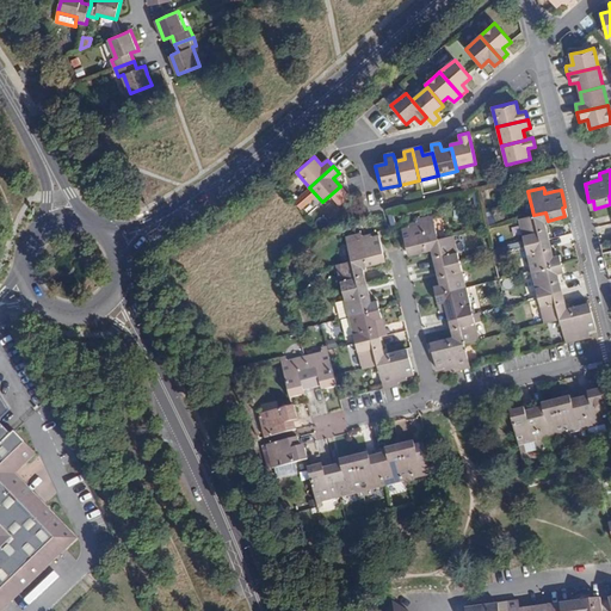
[(525,245),(547,240),(544,232),(547,230),(544,221),(548,221),(545,213),(534,215),(519,218),(525,245)]
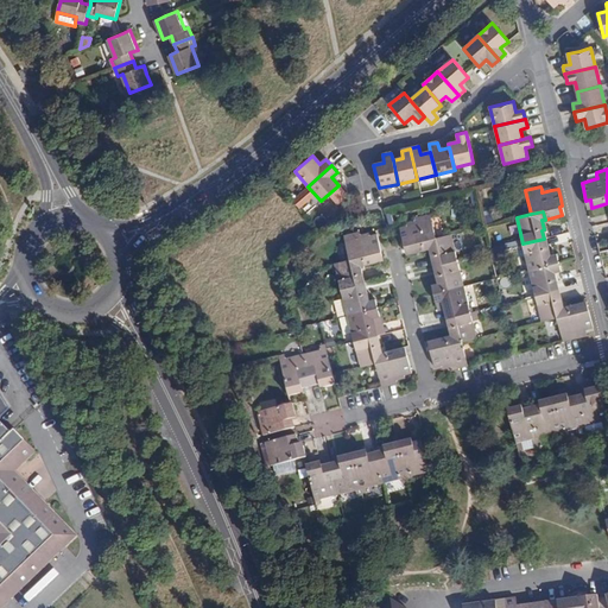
[(407,245),(410,254),(426,249),(424,240),(436,238),(430,214),(415,217),(416,221),(417,223),(407,226),(400,228),(405,245),(407,245)]
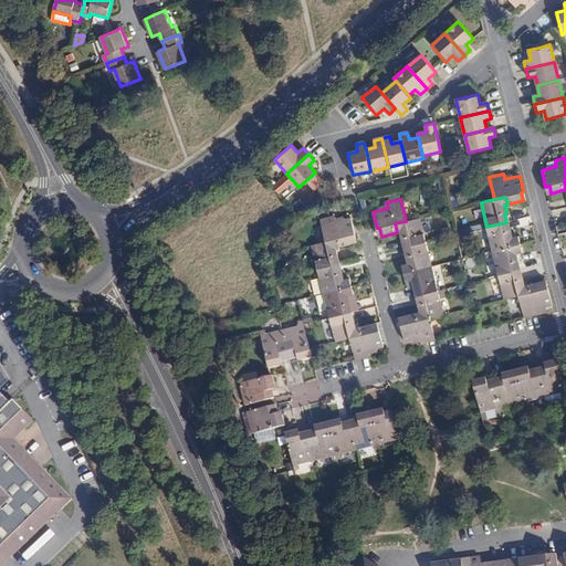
[(338,247),(354,243),(352,234),(356,234),(352,217),(344,219),(336,221),(335,218),(335,216),(321,219),(326,241),(336,238),(338,247)]
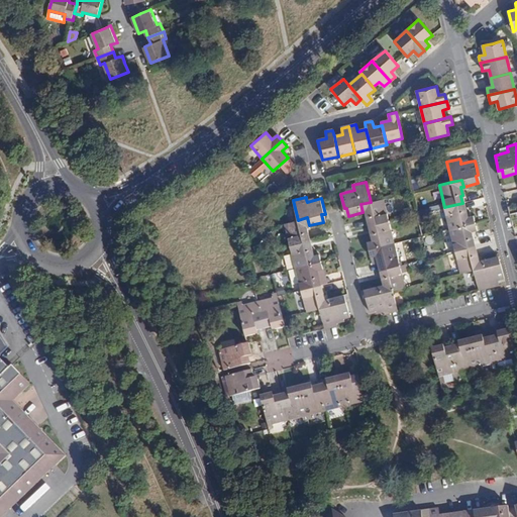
[(370,218),(372,225),(390,221),(384,199),(371,202),(360,204),(363,212),(366,211),(368,219),(370,218)]
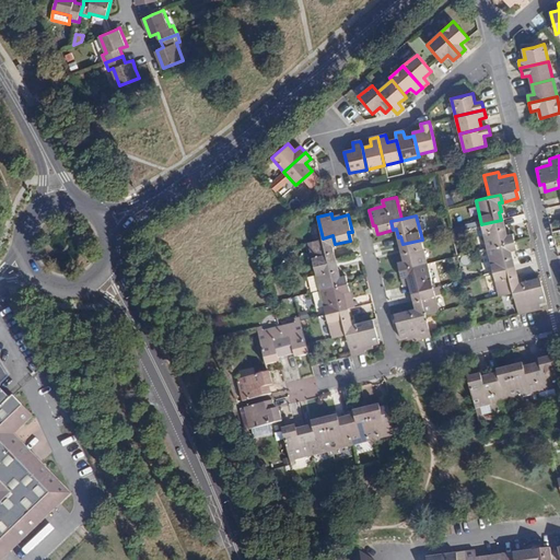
[(488,248),(515,242),(513,233),(508,234),(505,226),(503,226),(501,220),(481,224),(488,248)]
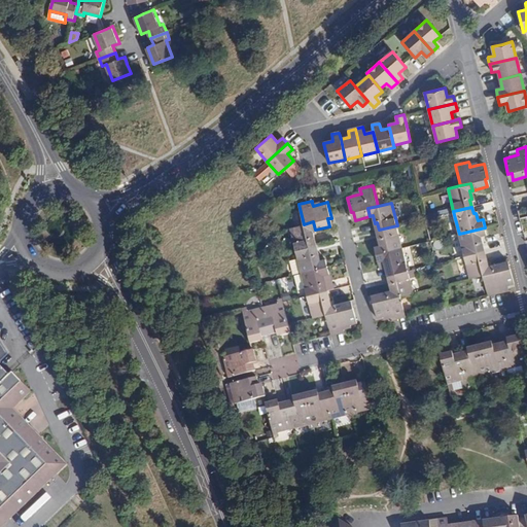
[(304,224),(289,227),(295,250),(314,246),(313,239),(315,238),(313,231),(315,230),(313,221),(304,224)]
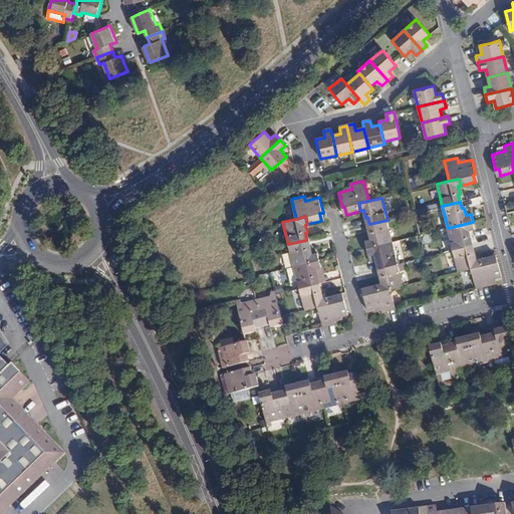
[(366,241),(367,248),(393,241),(388,220),(369,224),(371,231),(369,232),(371,240),(366,241)]
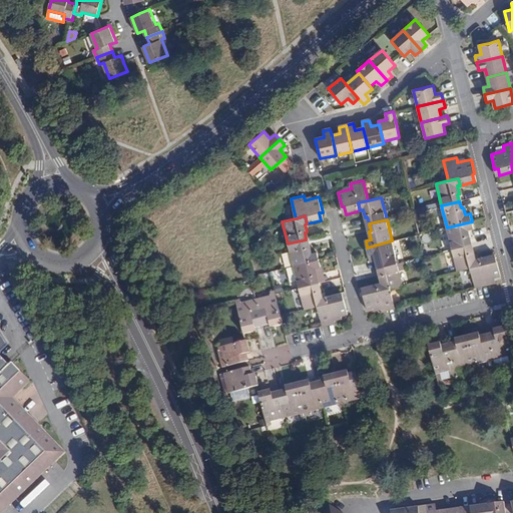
[(452,249),(470,244),(468,237),(471,237),(469,229),(474,228),(472,221),(447,227),(452,249)]
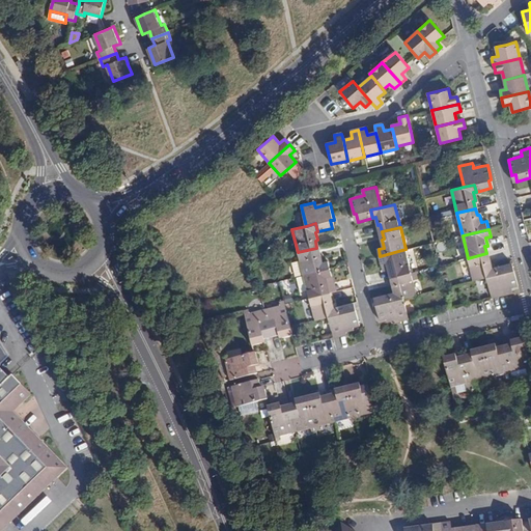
[(316,248),(298,252),(303,275),(330,269),(328,260),(323,261),(320,254),(318,255),(316,248)]
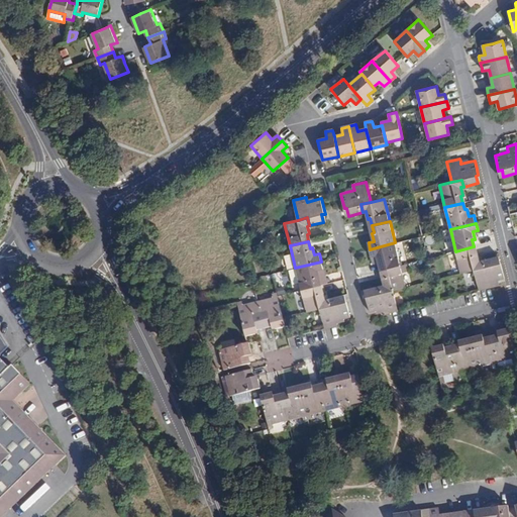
[(381,262),(383,270),(401,265),(395,242),(370,249),(372,256),(377,254),(379,263),(381,262)]
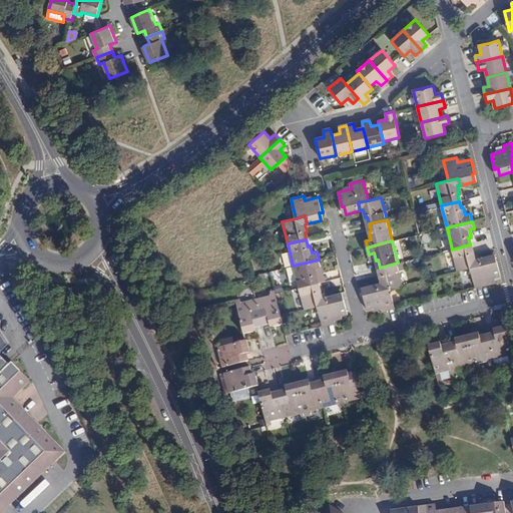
[(457,271),(470,268),(480,266),(479,258),(476,259),(474,250),(471,251),(470,244),(452,249),(457,271)]
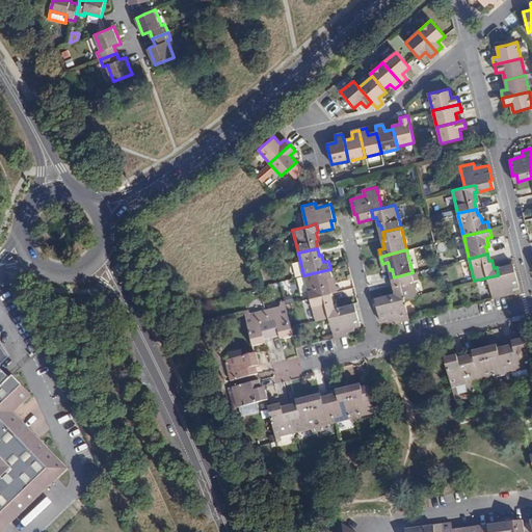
[(506,292),(513,290),(512,288),(519,287),(516,277),(515,270),(512,271),(510,264),(497,267),(498,275),(487,277),(493,298),(507,295),(506,292)]
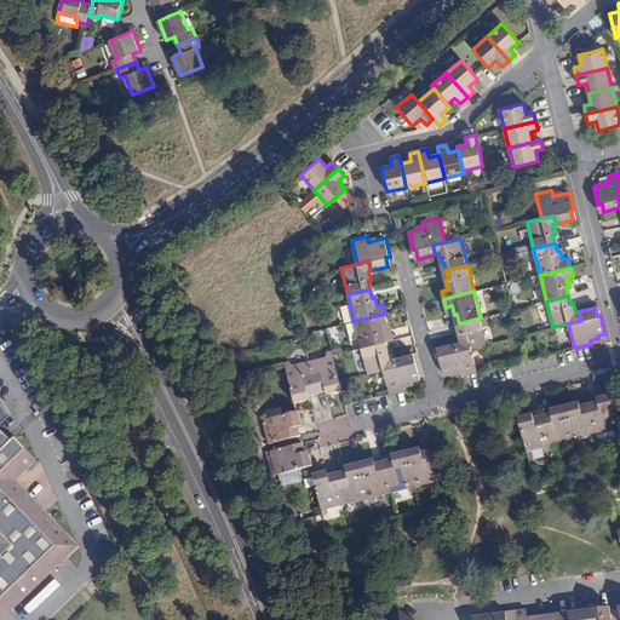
[(385,314),(354,321),(361,348),(383,342),(380,333),(384,333),(382,323),(388,322),(385,314)]
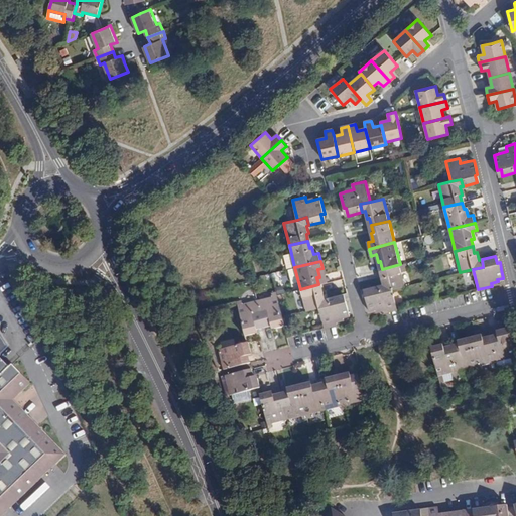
[(382,292),(392,289),(405,286),(400,264),(382,269),(383,275),(382,276),(384,283),(380,284),(382,292)]
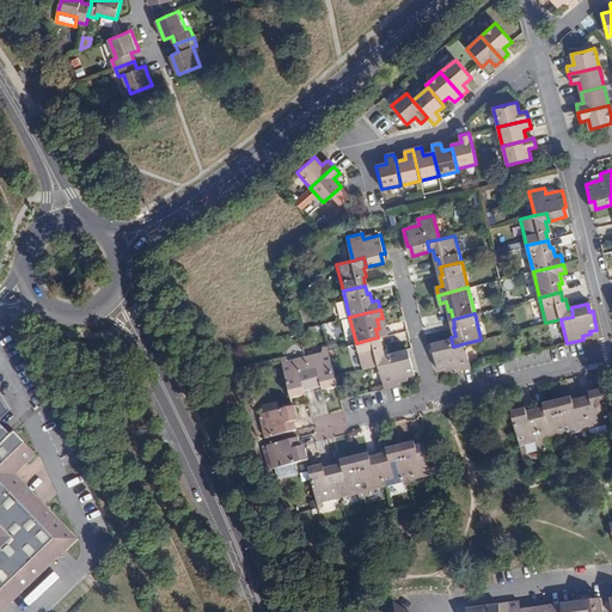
[(378,337),(356,343),(362,369),(378,366),(390,362),(387,354),(385,354),(383,346),(380,346),(378,337)]
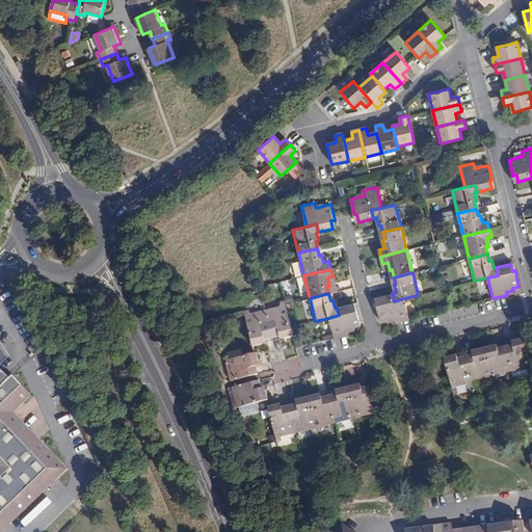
[(396,323),(410,320),(404,298),(394,301),(392,293),(378,297),(380,304),(377,306),(381,321),(387,319),(395,317),(396,320),(396,323)]
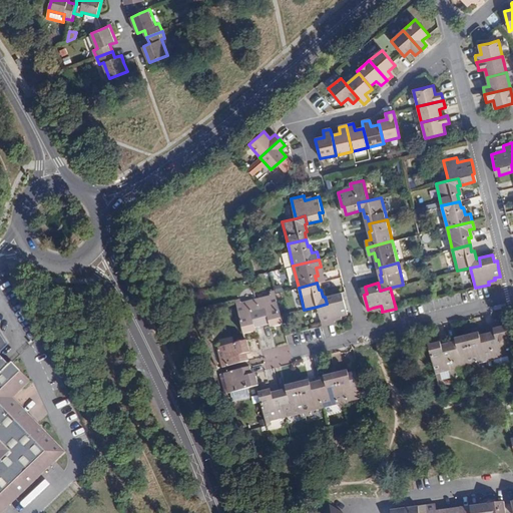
[(271,295),(255,299),(262,324),(269,322),(270,325),(275,323),(276,326),(283,324),(281,316),(275,294),(275,291),(270,292),(271,295)]
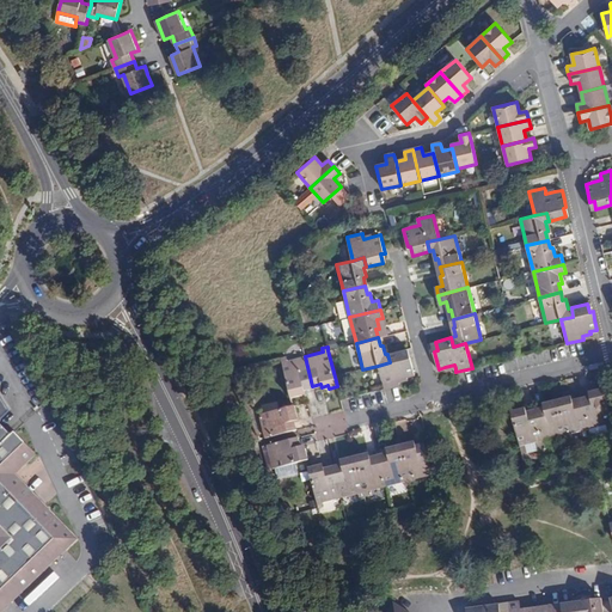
[(378,366),(384,389),(399,385),(399,383),(398,379),(408,377),(415,374),(410,357),(407,357),(404,349),(387,354),(390,362),(378,366)]
